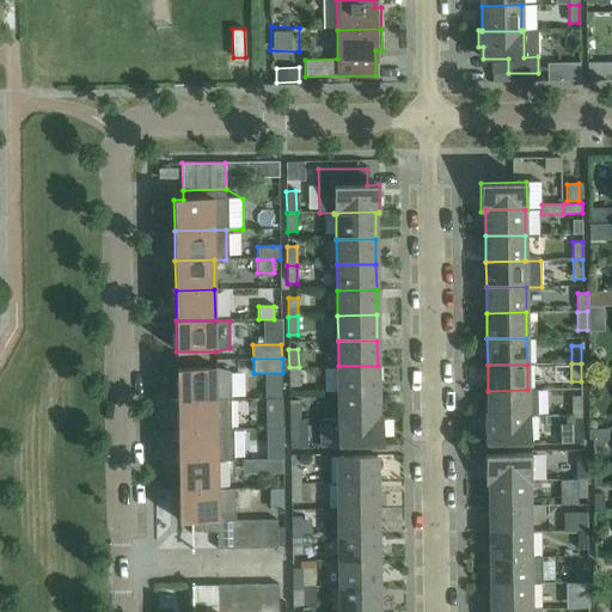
[(378,391),(378,366),(338,366),(338,392),(378,391)]
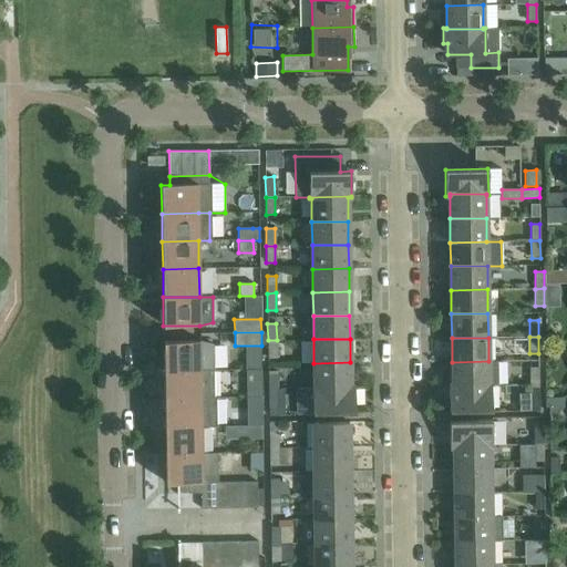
[(277,358),(277,340),(268,340),(268,358),(277,358)]
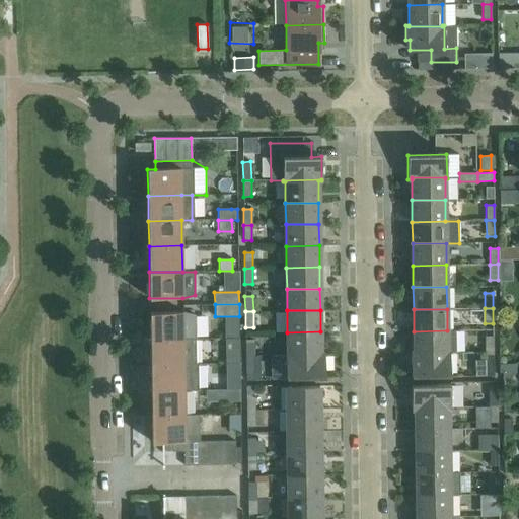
[(195,315),(182,312),(150,313),(150,340),(192,339),(196,339),(195,315)]
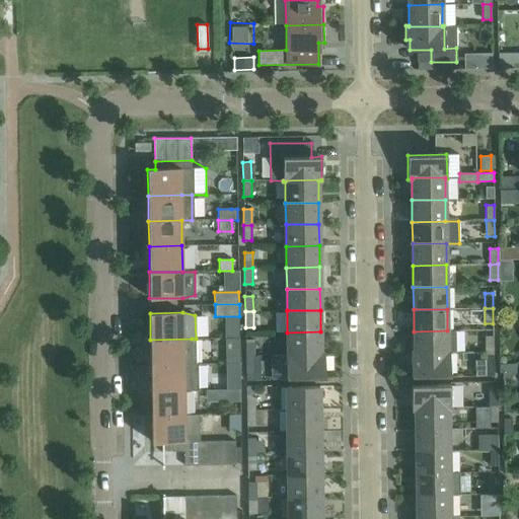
[(455,330),(447,330),(414,331),(414,352),(414,353),(447,353),(447,351),(449,351),(449,352),(455,352),(455,330)]
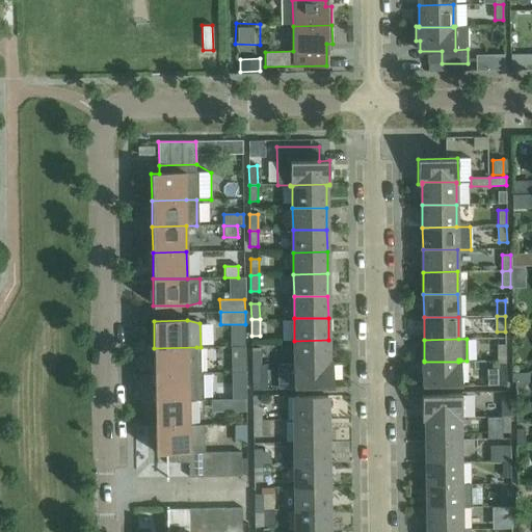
[(328,340),(294,341),(294,363),(328,362),(328,340)]
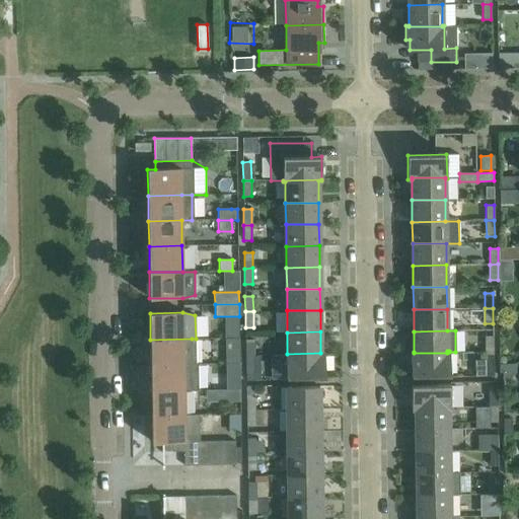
[(485,352),(494,352),(493,337),(485,337),(485,352)]
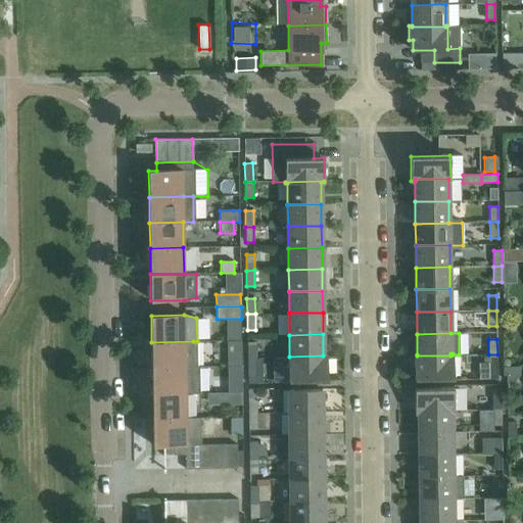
[(193,351),(193,341),(151,342),(151,368),(185,367),(185,351),(193,351)]
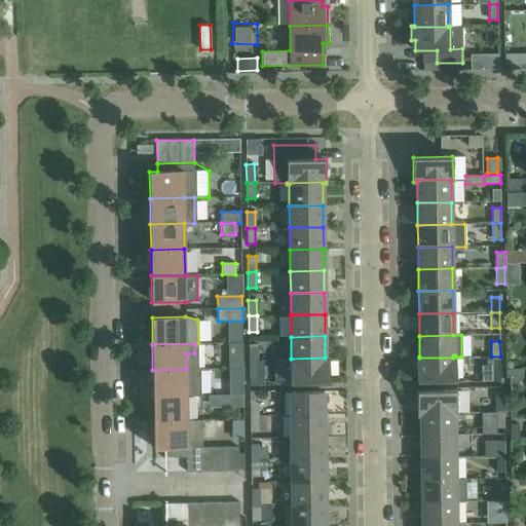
[(249,360),(257,359),(257,344),(249,344),(249,360)]
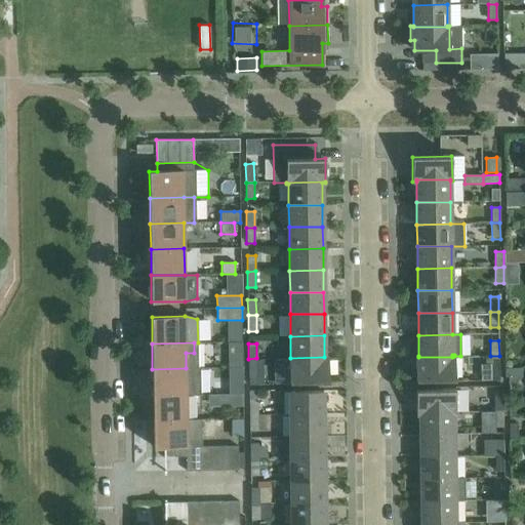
[(418,357),(418,356),(415,356),(415,380),(455,379),(454,356),(454,355),(452,355),(452,357),(418,357)]
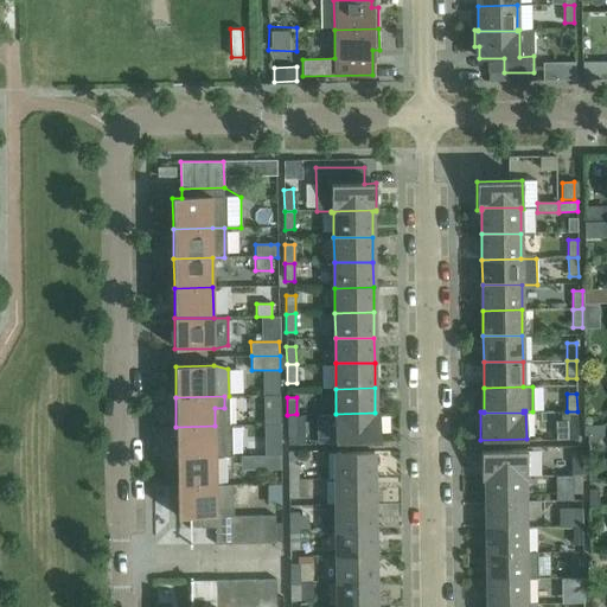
[(577,411),(567,411),(568,434),(577,434),(577,411)]
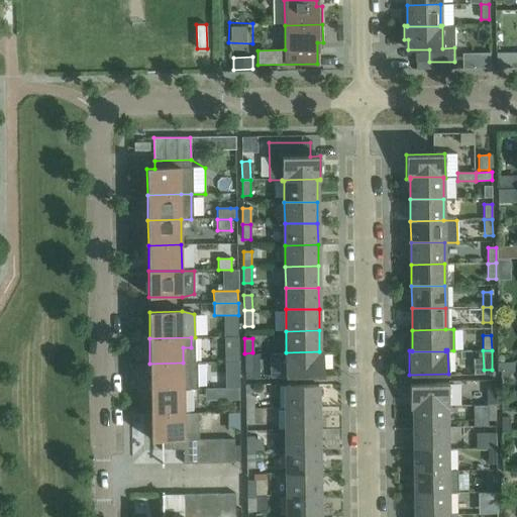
[(319,351),(286,352),(284,352),(285,377),(323,376),(323,351),(319,351)]
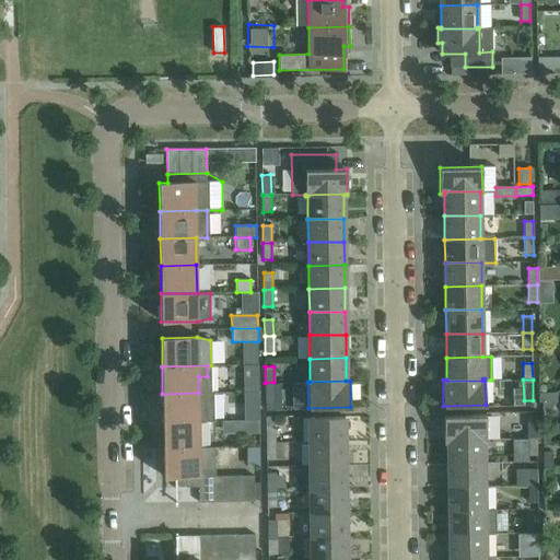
[(273,382),(265,383),(266,405),(275,404),(273,382)]
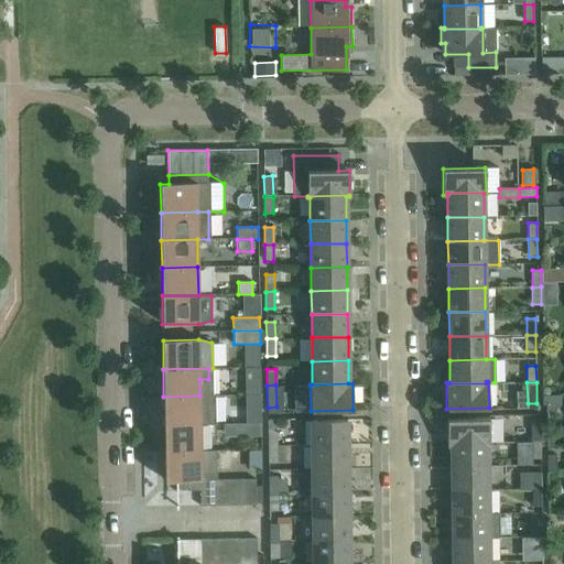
[(215,396),(199,396),(163,397),(164,424),(201,423),(216,423),(215,396)]
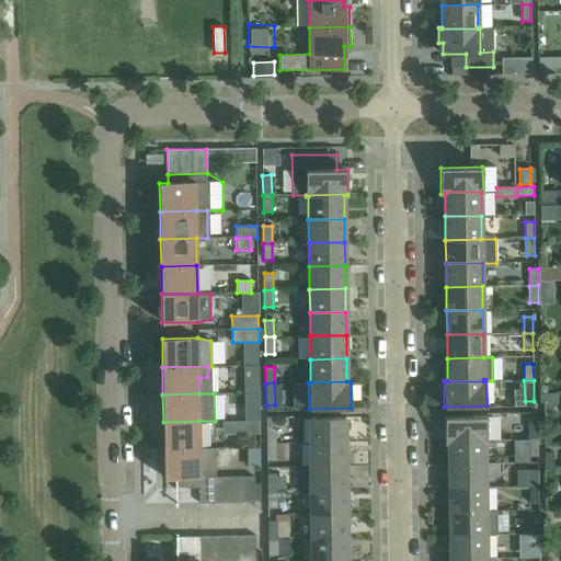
[(484,441),(484,442),(487,442),(487,415),(444,416),(445,443),(448,443),(448,441),(484,441)]
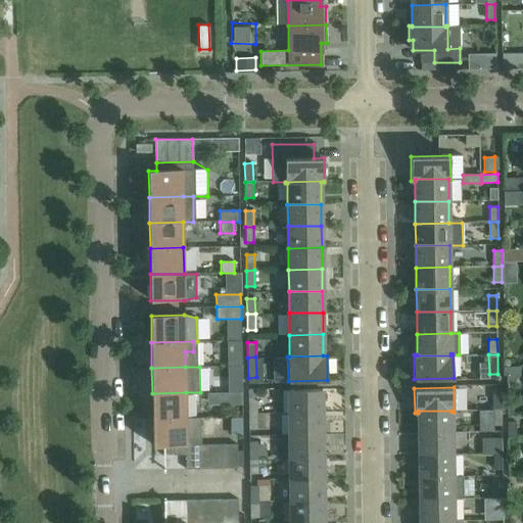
[(256,397),(255,397),(255,389),(248,389),(248,413),(256,413),(256,397)]
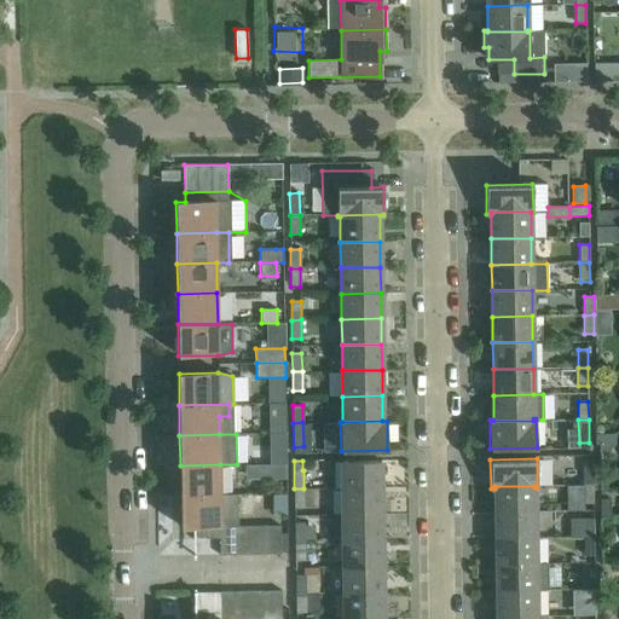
[(341,489),(381,487),(381,461),(341,462),(341,489)]
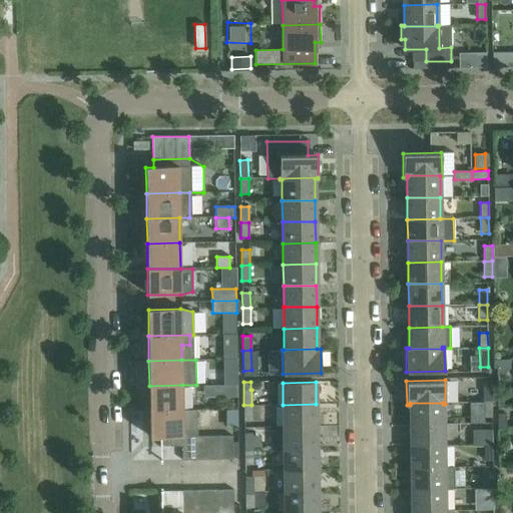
[(483,402),(491,402),(491,384),(483,384),(483,402)]
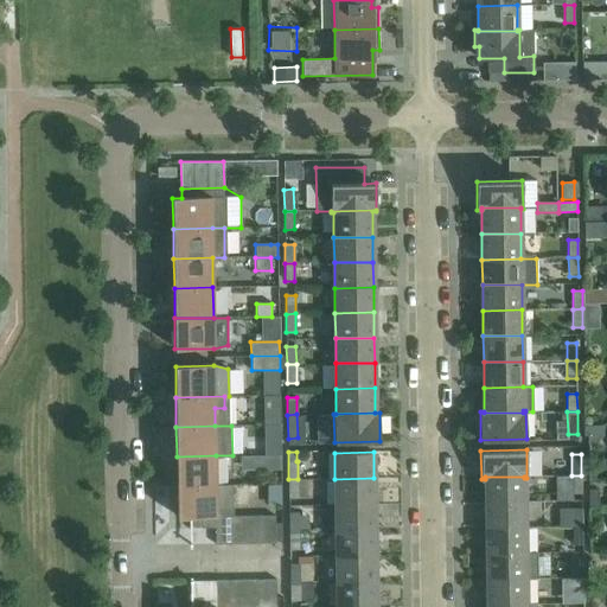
[(216,455),(177,457),(177,486),(216,486),(216,455)]
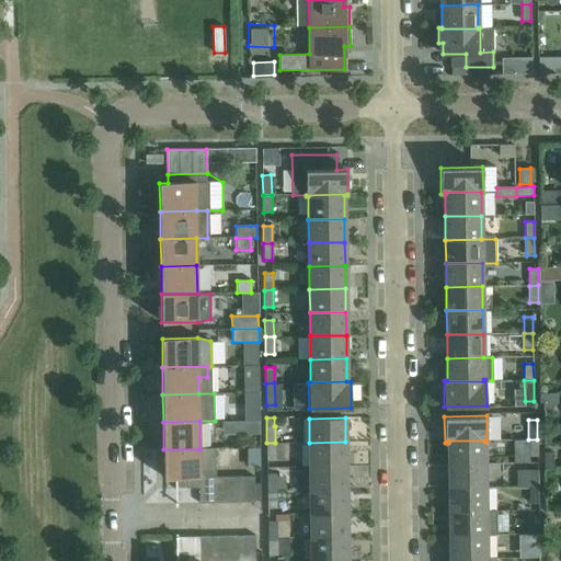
[(537,439),(528,439),(529,457),(538,456),(537,439)]
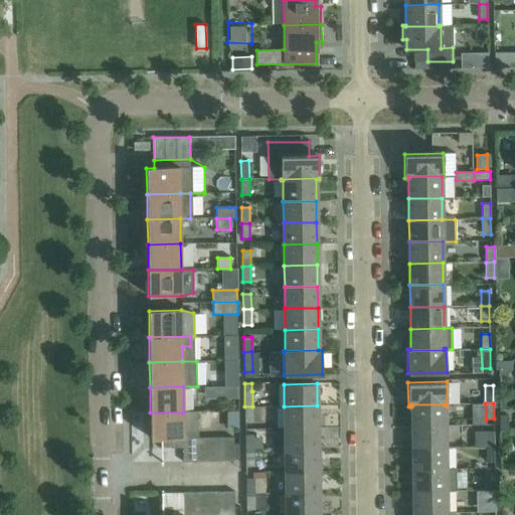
[(445,425),(445,405),(445,404),(411,404),(411,406),(412,426),(445,425)]
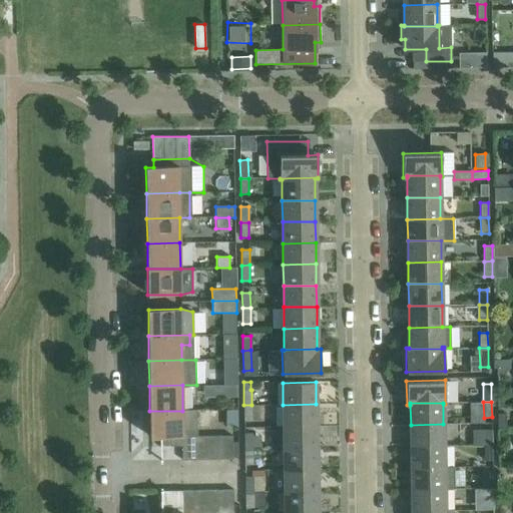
[(317,426),(316,404),(283,405),(284,427),(317,426)]
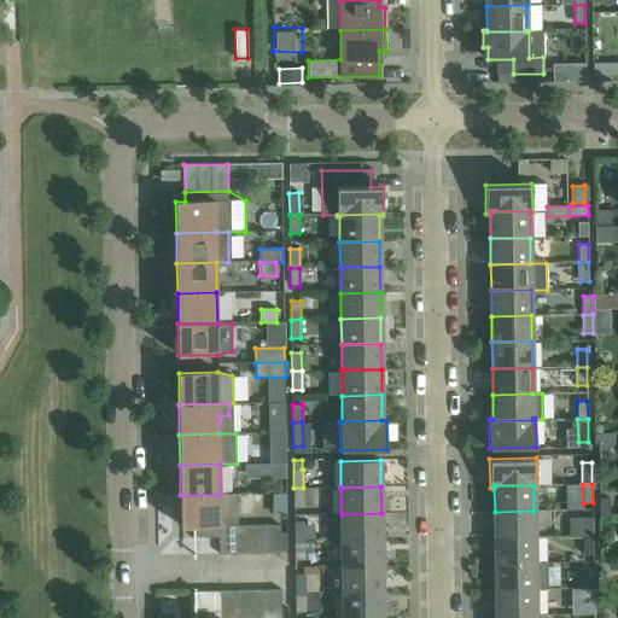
[(303,507),(303,488),(293,488),(293,507),(303,507)]
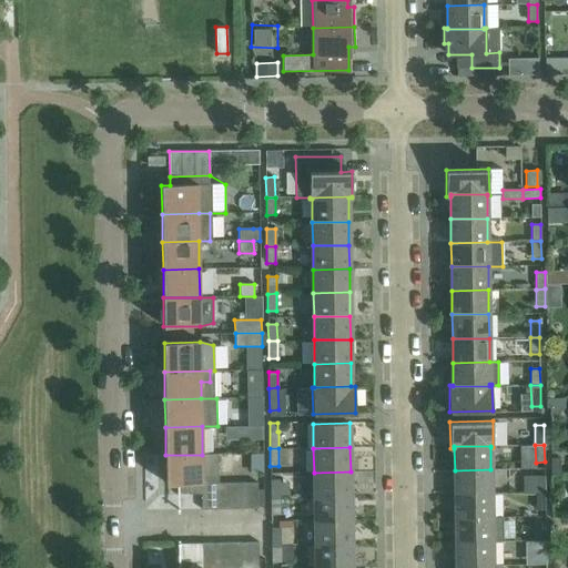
[(261,472),(262,452),(249,452),(247,470),(261,472)]
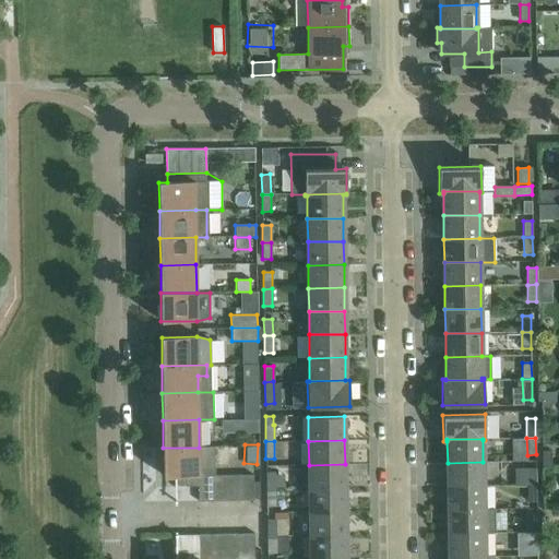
[(214,447),(199,448),(163,448),(164,476),(174,476),(175,487),(186,486),(186,476),(198,476),(212,475),(215,475),(214,447)]
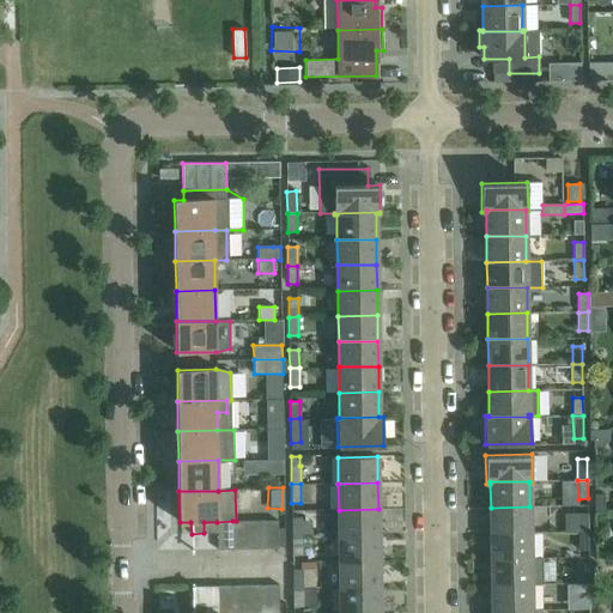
[(605,495),(595,495),(595,513),(605,513),(605,495)]
